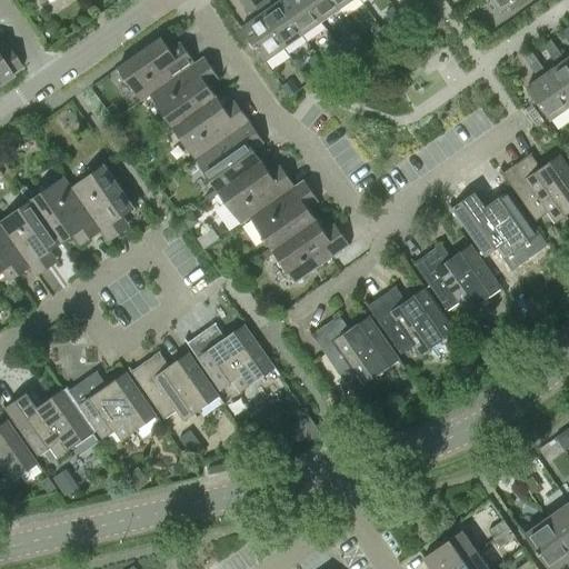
[(261,15),(261,13),(256,6),(250,0),(239,0),(253,19),(241,28),(265,61),(283,47),(261,15)]
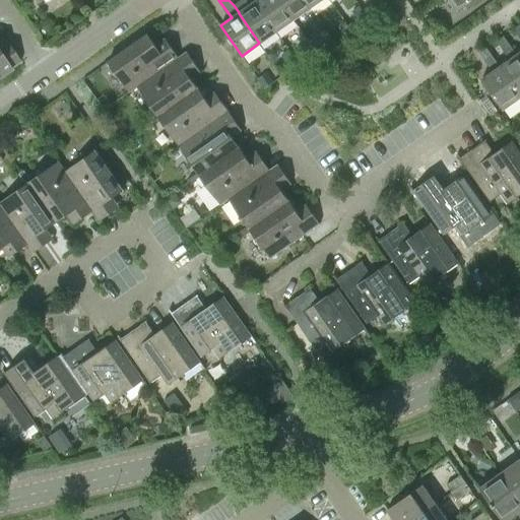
[(259,43),(276,31),(255,1),(254,0),(241,0),(234,5),(239,12),(239,13),(259,43)]
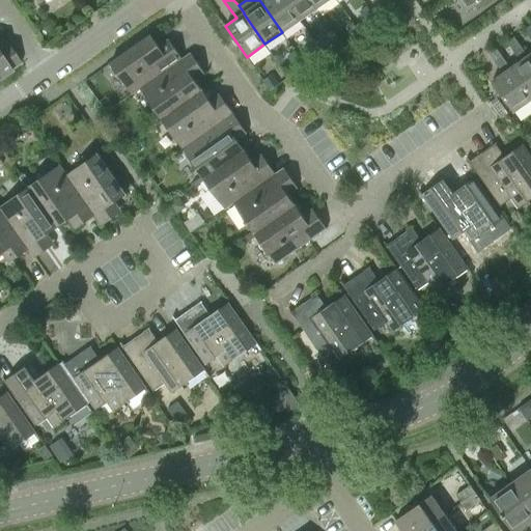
[(282,32),(300,20),(285,0),(261,0),(260,1),(282,32)]
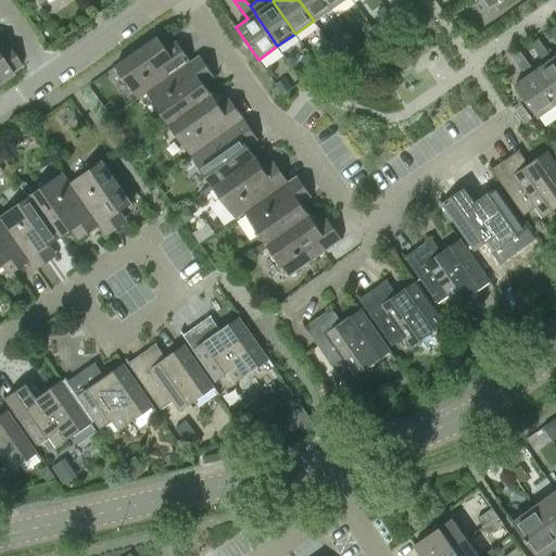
[(299,0),(314,21),(331,8),(326,0),(299,0)]
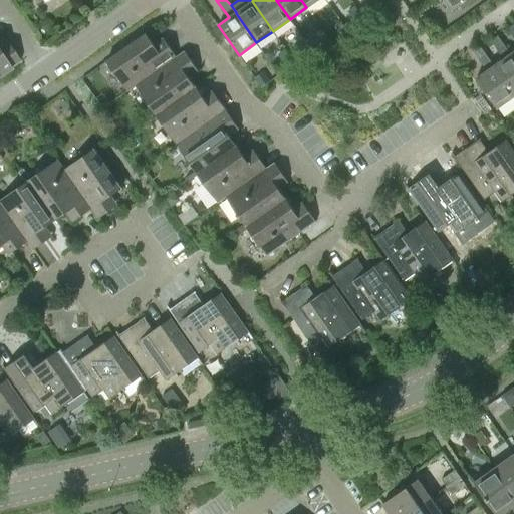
[(445,0),(452,10),(466,0),(445,0)]
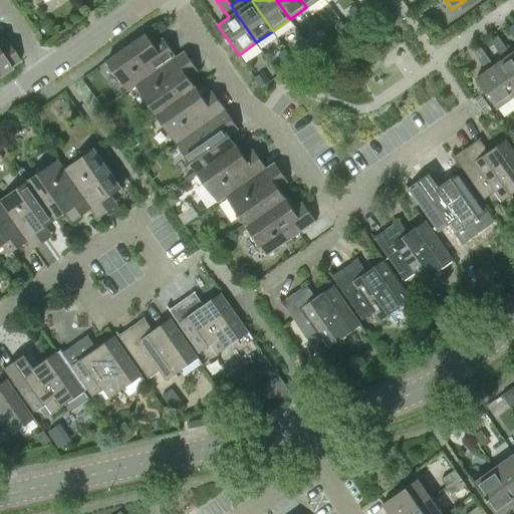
[(146,33),(100,65),(103,69),(109,65),(127,91),(136,85),(177,56),(176,56),(162,36),(153,43),(146,33)]
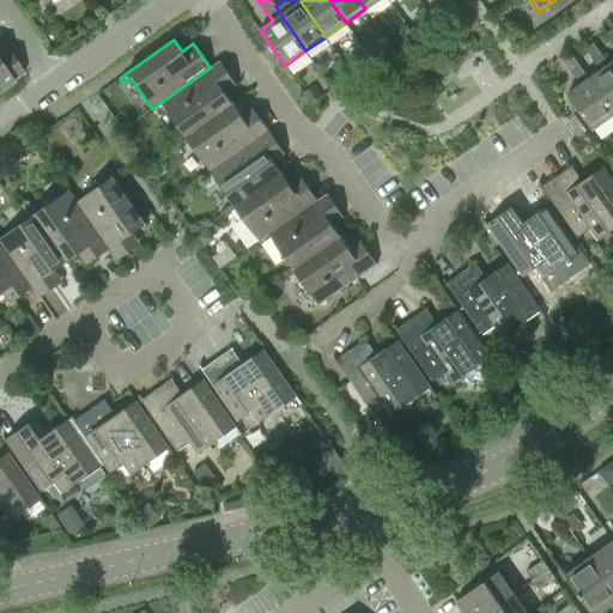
[(601,71),(589,78),(589,79),(612,113),(612,71),(608,65),(593,42),(586,48),(601,71)]
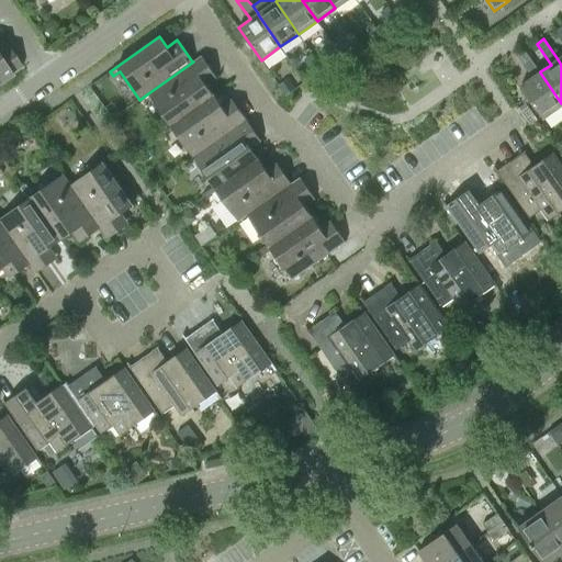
[(0,81),(22,67),(6,44),(0,48),(0,81)]
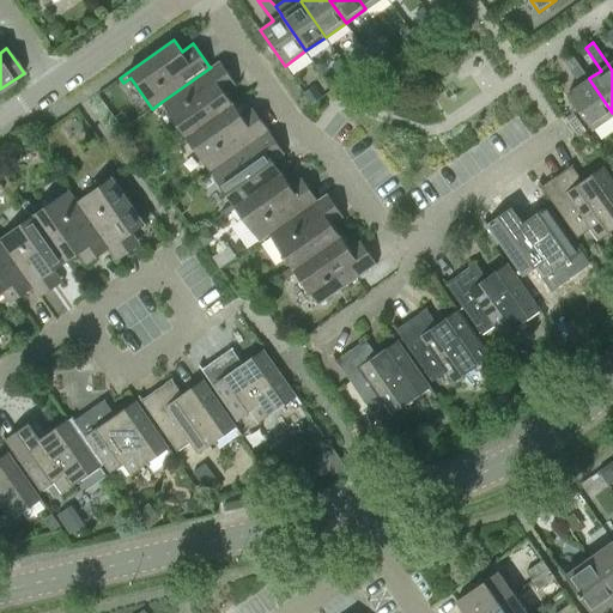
[(593,129),(612,114),(612,113),(589,79),(589,78),(574,56),(565,62),(581,84),(568,93),(593,129)]
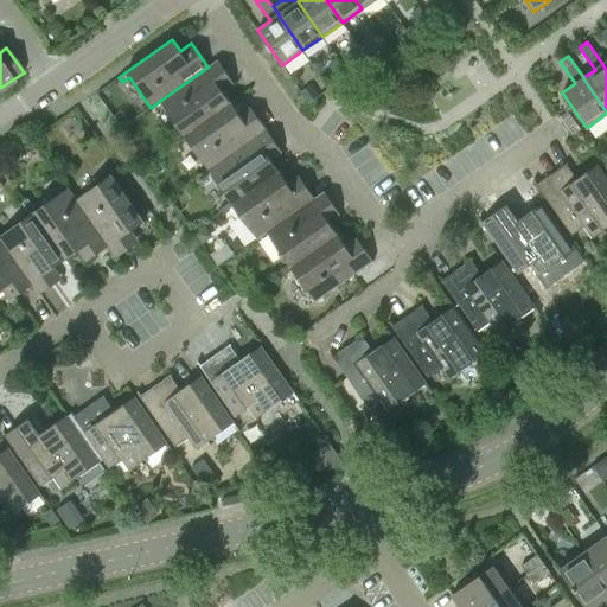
[(209,66),(160,101),(183,132),(177,136),(180,142),(186,138),(184,135),(231,102),(223,91),(235,83),(217,59),(208,66),(209,66)]
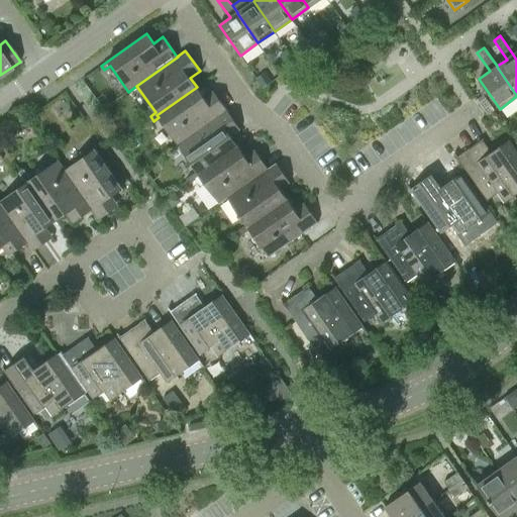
[(197,87),(157,115),(159,117),(178,144),(227,110),(213,90),(203,97),(197,87)]
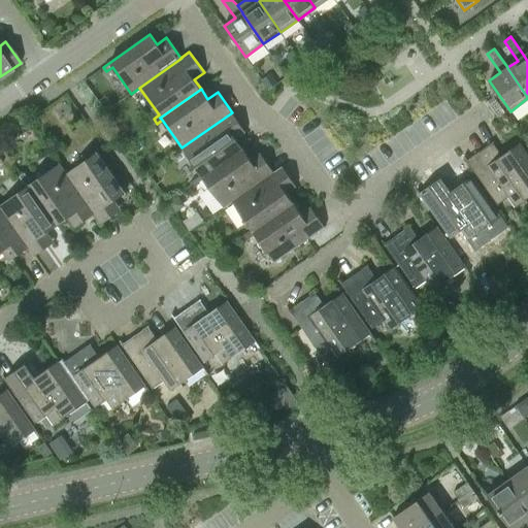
[(232,112),(182,147),(201,175),(196,178),(199,184),(204,180),(202,177),(243,150),(236,139),(246,133),(232,112)]
